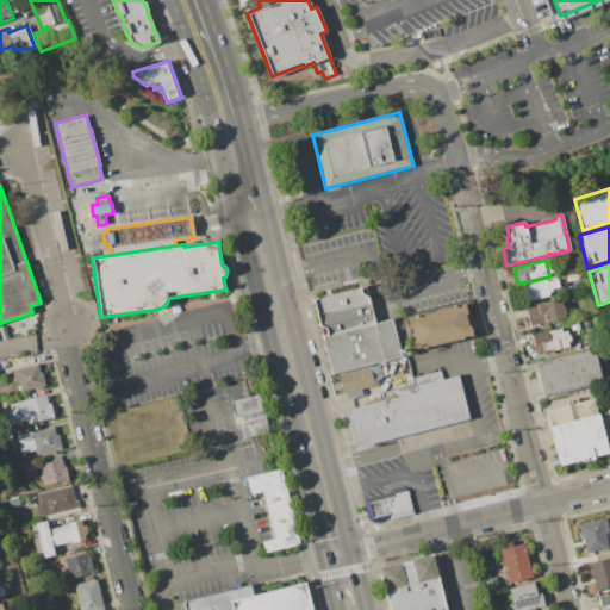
[(521,286),(524,302),(551,296),(549,293),(561,290),(559,279),(547,281),(546,279),(521,286)]
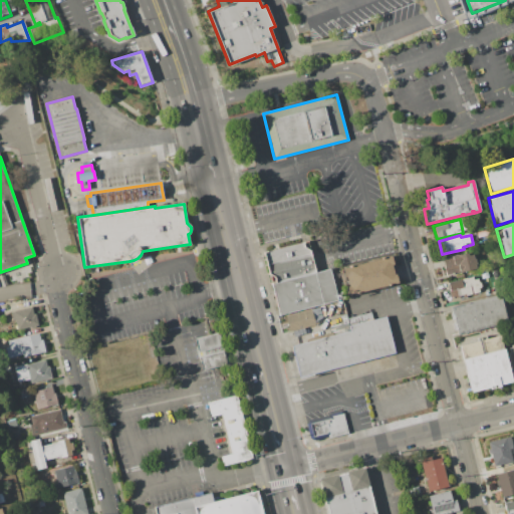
[(263,251),(308,240),(316,273),(272,284),(263,251)]
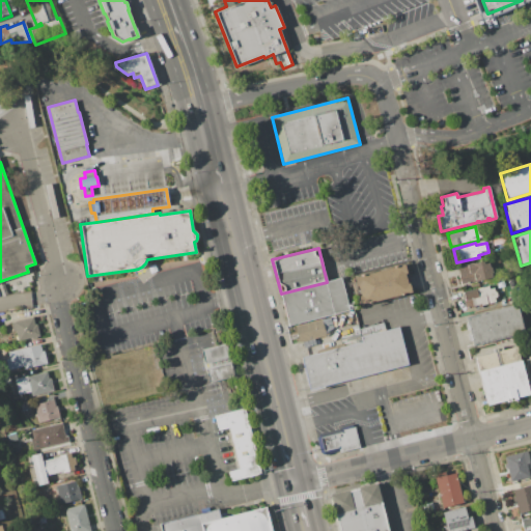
[(457,267),(460,285),(493,278),(488,263),(484,264),(483,261),(457,267)]
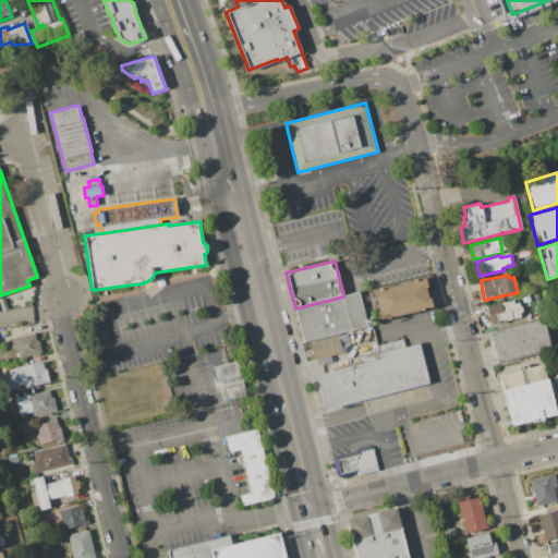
[(368,292),(424,278),(426,288),(425,288),(427,298),(429,298),(432,306),(423,308),(424,311),(412,314),(411,312),(399,315),(399,316),(386,320),(386,318),(376,320),(368,292)]
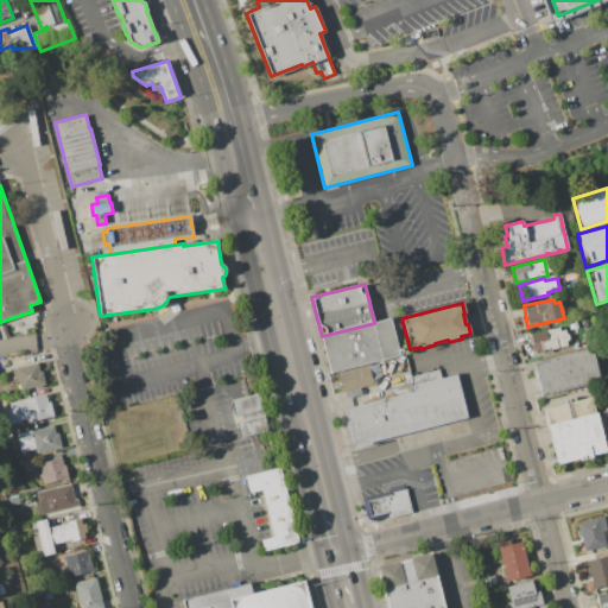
[(322,336),(374,323),(391,318),(400,355),(331,373),(322,336)]
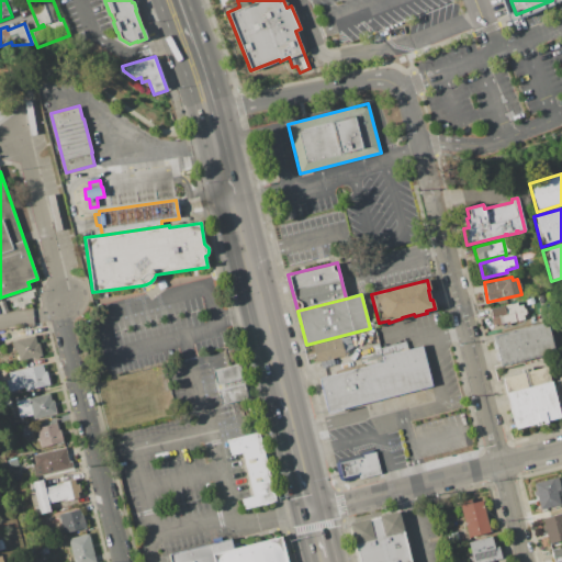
[(490,308),(517,302),(518,306),(524,304),(524,310),(525,310),(526,310),(526,311),(527,311),(527,312),(527,313),(526,314),(524,315),(525,319),(509,324),(508,322),(494,327),(490,308)]
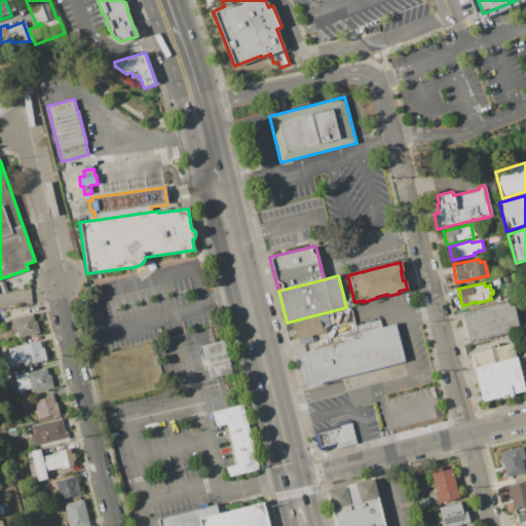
[(468,345),(490,339),(490,342),(520,334),(512,301),(481,309),(482,310),(480,311),(479,309),(472,311),(473,312),(462,315),(463,320),(460,320),(462,328),(464,327),(465,330),(463,331),(465,338),(466,337),(468,345)]
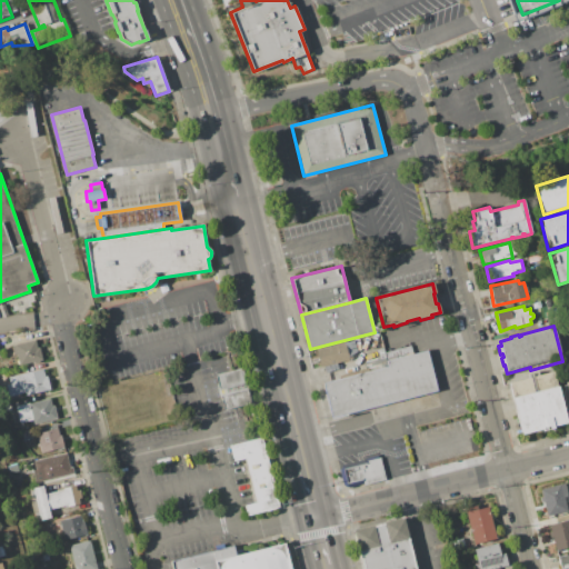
[(315,349),(353,339),(358,353),(350,355),(351,359),(337,362),(325,366),(320,367),(315,349)]
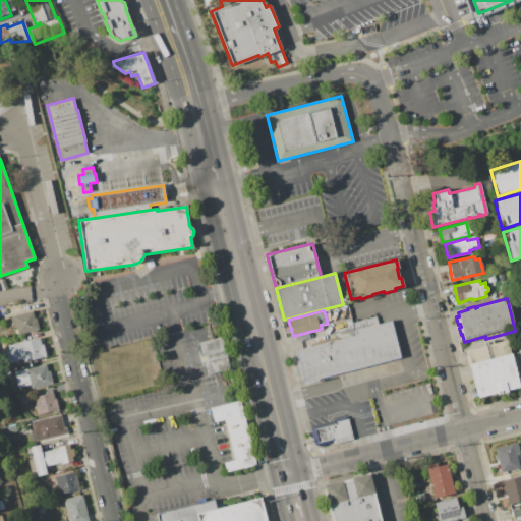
[(13,315),(33,311),(34,319),(36,317),(39,330),(17,336),(15,324),(13,325),(11,317),(13,317),(13,315)]
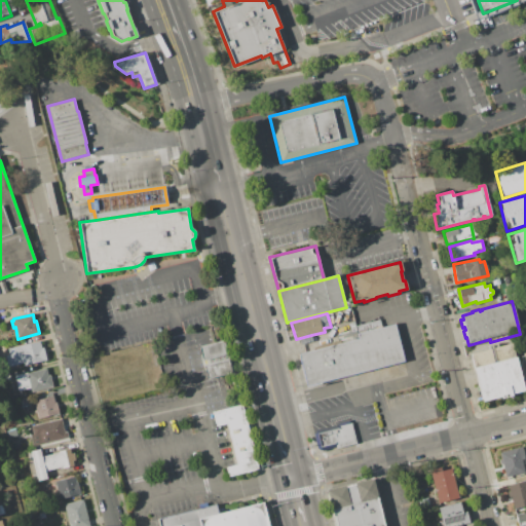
[(340,342),(359,338),(358,333),(381,327),(396,324),(405,361),(306,386),(298,353),(340,342)]
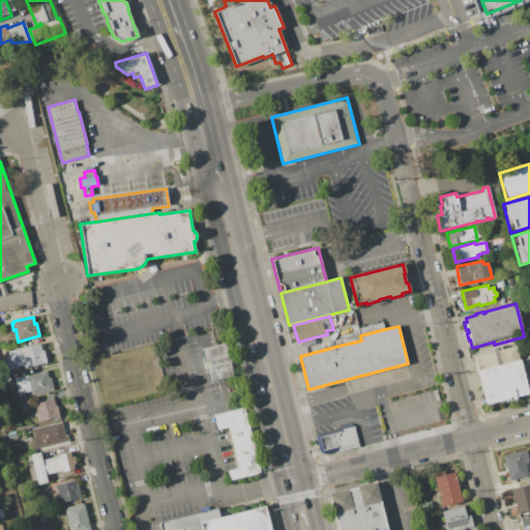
[(360,335),(361,341),(343,345),(342,341),(341,336),(353,332),(353,331),(359,329),(360,335)]
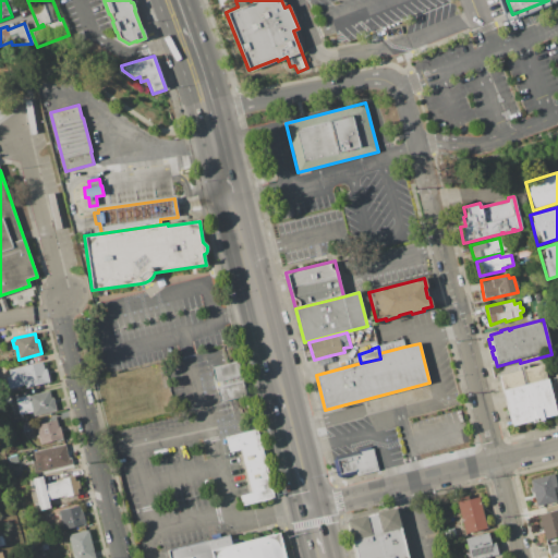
[(213,367),(238,362),(241,376),(216,381),(213,367)]
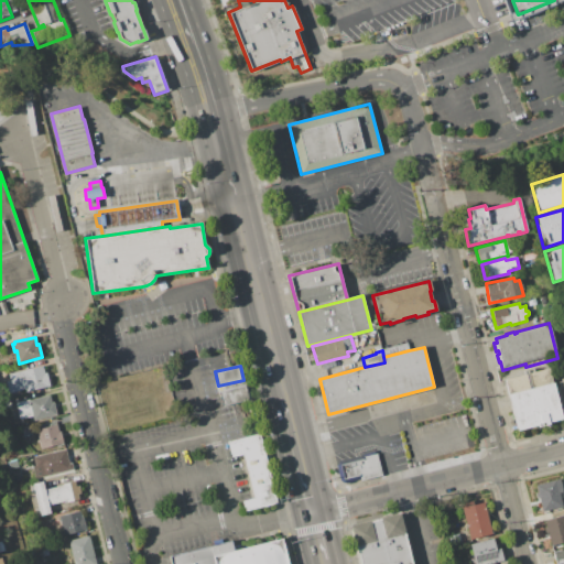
[(12,375),(42,367),(44,375),(46,373),(50,386),(26,391),(25,389),(9,392),(6,381),(13,380),(12,375)]
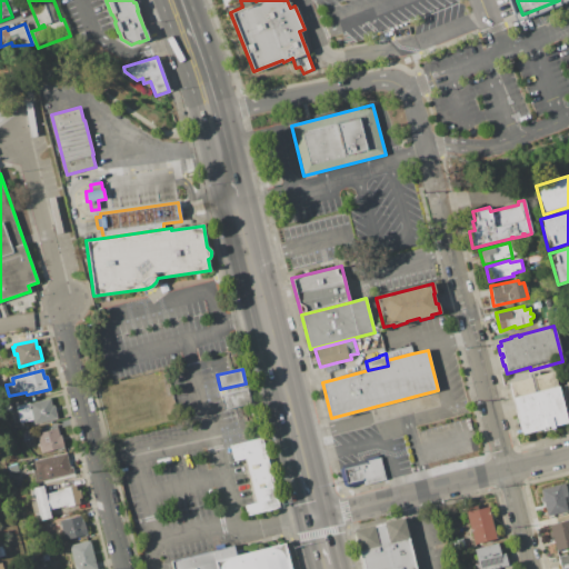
[(508,382),(528,377),(528,373),(537,371),(538,375),(553,371),(567,422),(552,426),(553,429),(540,432),(540,429),(521,433),(508,382)]
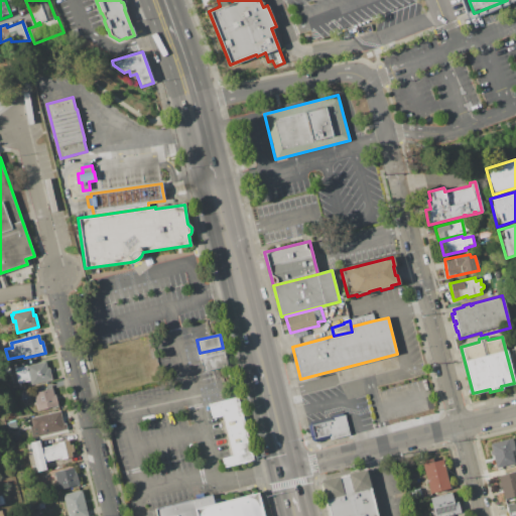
[(202,358),(225,353),(228,366),(205,372),(202,358)]
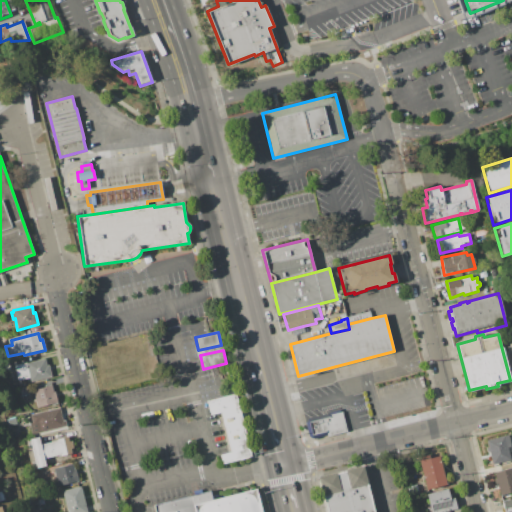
[(14,365),(26,362),(27,363),(45,359),(47,366),(49,365),(52,377),(30,382),(29,378),(18,381),(14,365)]
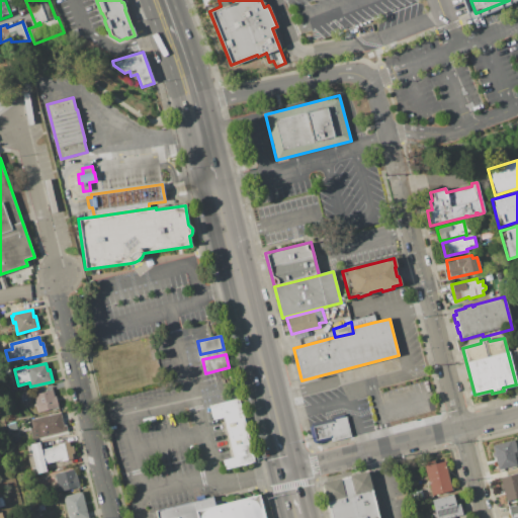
[(19,393),(27,391),(29,399),(21,401),(19,393)]
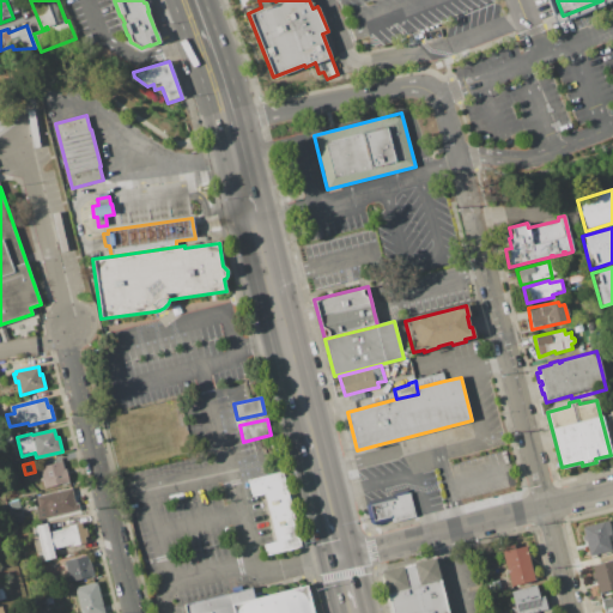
[(40,467),(62,462),(64,469),(66,468),(70,483),(44,489),(42,480),(40,481),(38,478),(42,477),(40,467)]
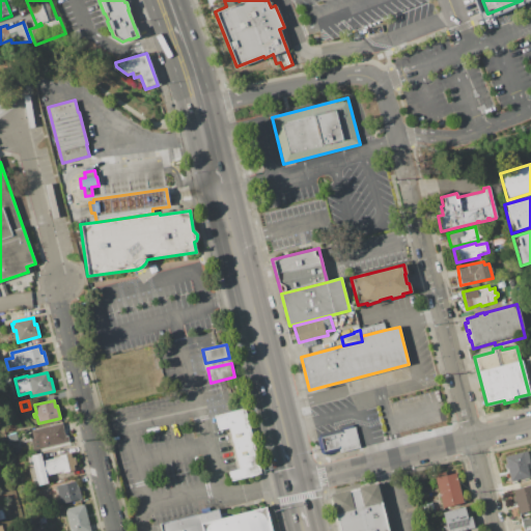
[(215,415),(245,408),(261,473),(231,480),(228,471),(239,469),(229,428),(219,430),(215,415)]
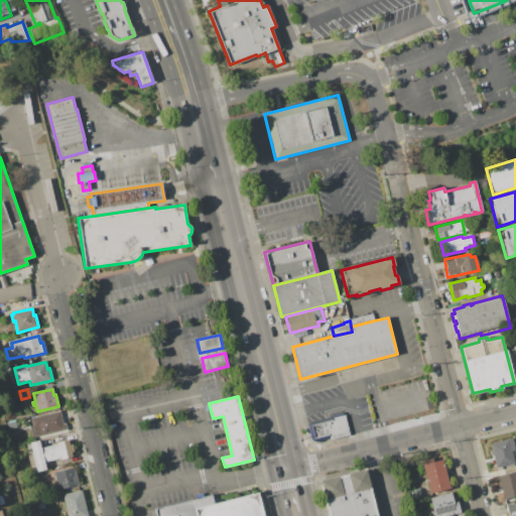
[(30,419),(59,411),(63,424),(66,423),(67,429),(32,438),(29,426),(32,426),(30,419)]
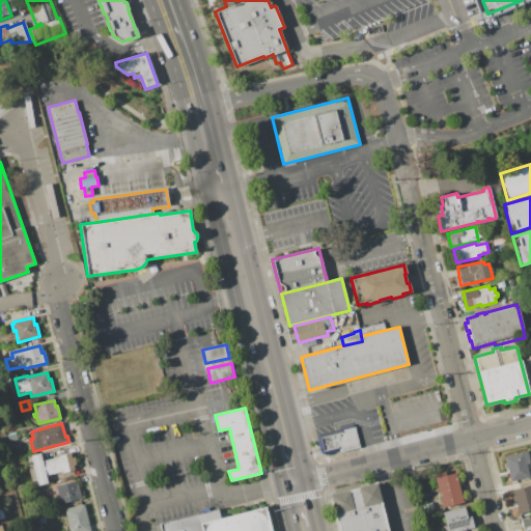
[(318,435),(355,425),(360,448),(338,453),(338,451),(324,455),(320,453),(316,437),(318,435)]
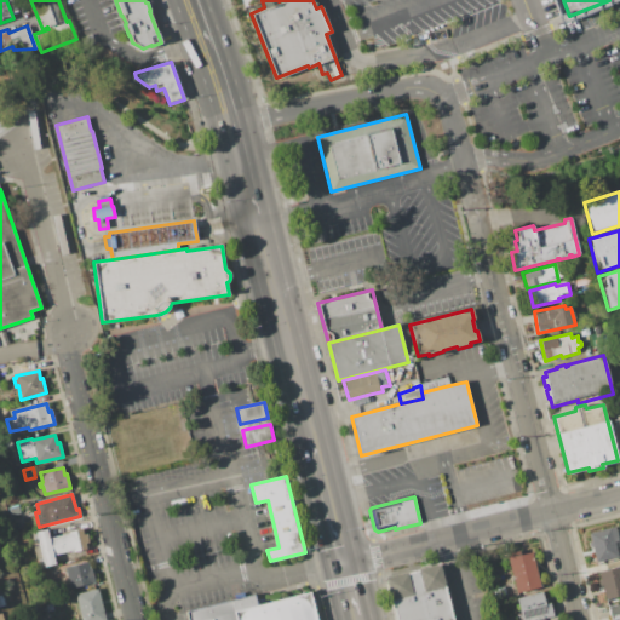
[(32,533),(47,529),(50,539),(68,534),(68,532),(82,528),(84,534),(87,534),(89,538),(35,552),(33,543),(34,543),(32,533)]
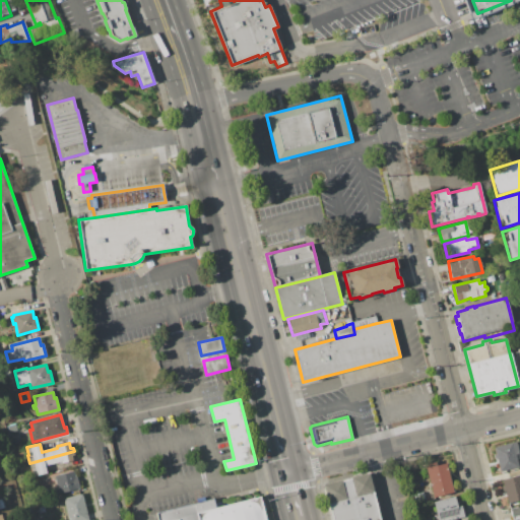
[(494,448),(516,443),(519,453),(515,454),(518,467),(500,471),(494,448)]
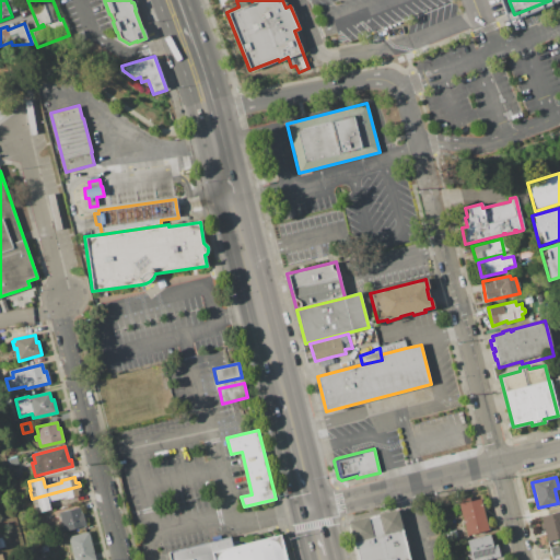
[(32,499),(80,486),(81,490),(78,491),(79,497),(67,500),(66,498),(48,502),(50,511),(35,514),(32,499)]
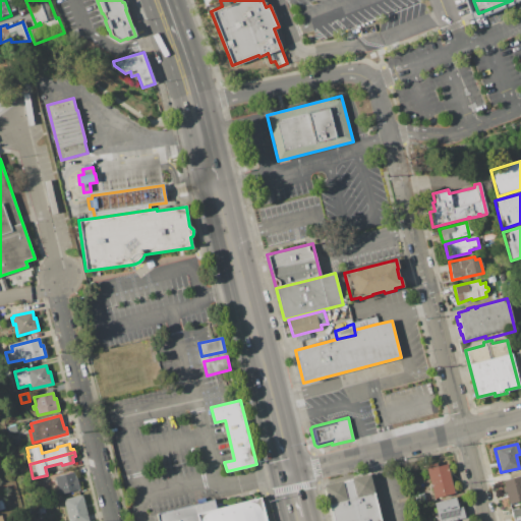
[(426,468),(447,463),(454,493),(433,498),(426,468)]
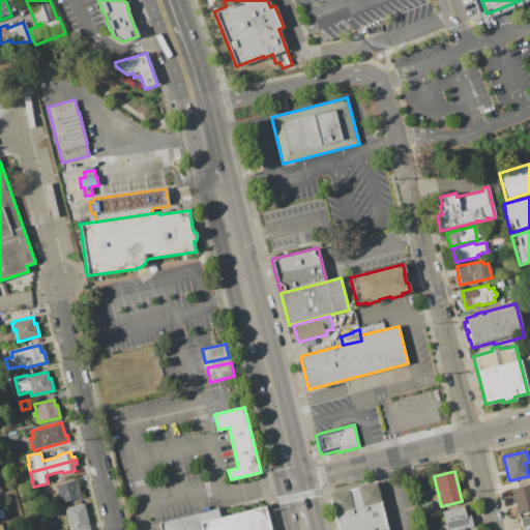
[(55,486),(76,480),(77,487),(79,486),(82,498),(60,503),(55,486)]
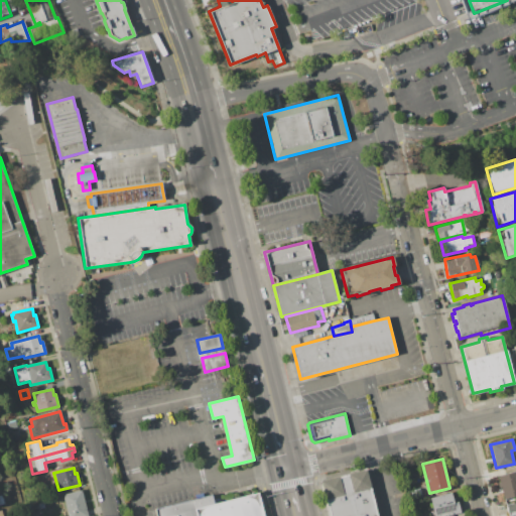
[(331,515),(321,482),(368,470),(380,515),(331,515)]
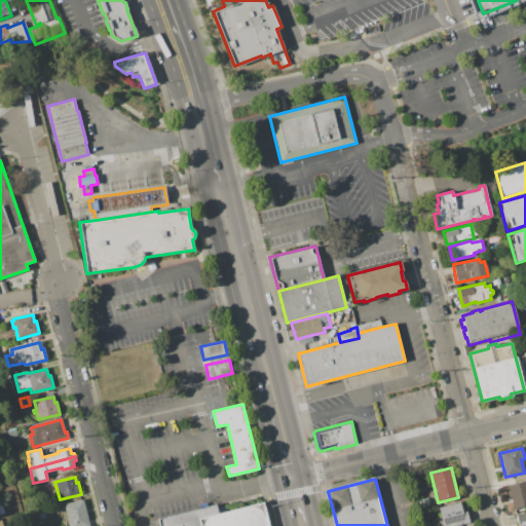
[(508,485),(525,480),(525,505),(514,509),(511,495),(508,496),(506,492),(510,491),(508,485)]
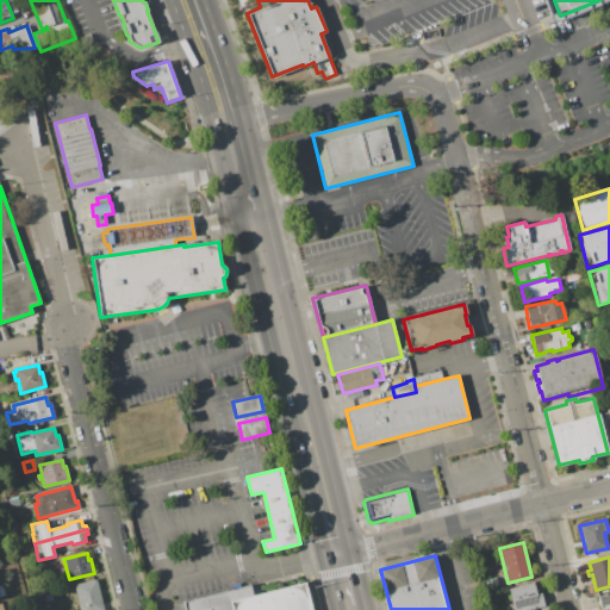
[(485,580),(496,577),(498,585),(486,587),(485,580)]
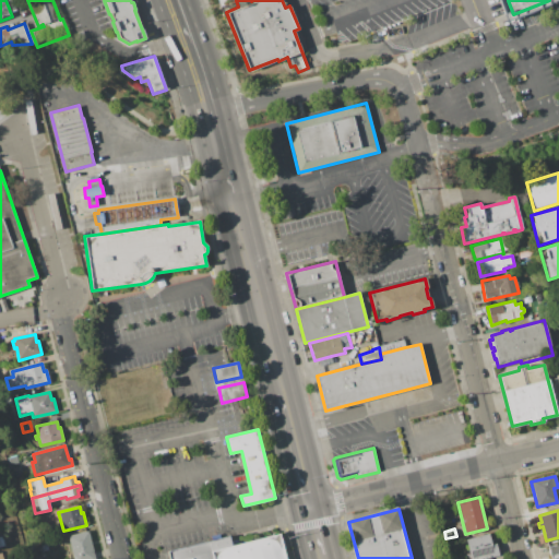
[(73,558),(68,536),(88,531),(94,558),(73,558)]
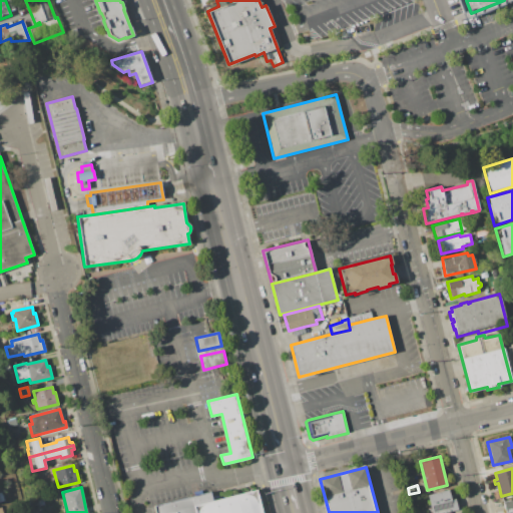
[(430,512),(454,512),(458,512),(453,498),(450,499),(447,489),(426,495),(430,512)]
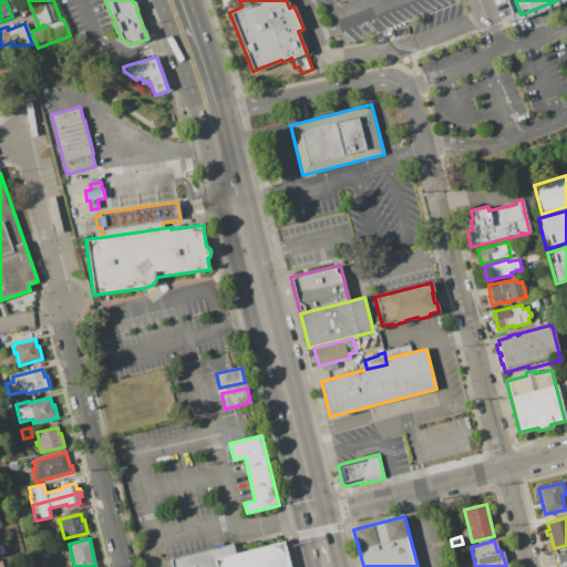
[(172,566),(171,559),(232,544),(235,554),(282,542),(289,566),(172,566)]
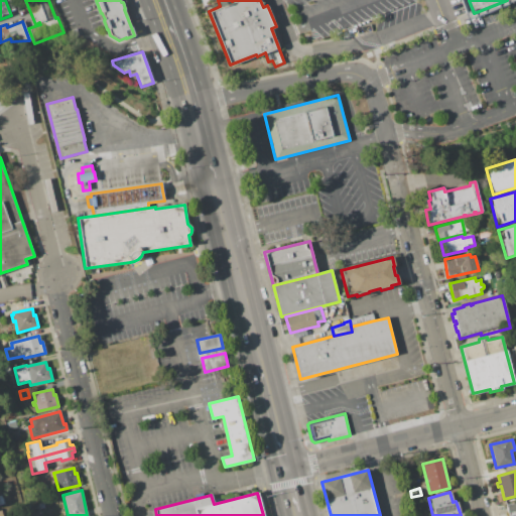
[(515,515),(512,515),(509,515),(508,513),(505,504),(515,501),(515,515)]
